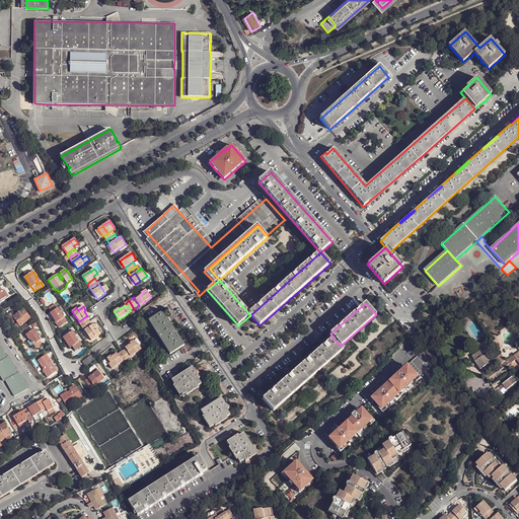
[(52,312),(50,313),(57,322),(56,323),(59,328),(68,322),(58,308),(52,312)]
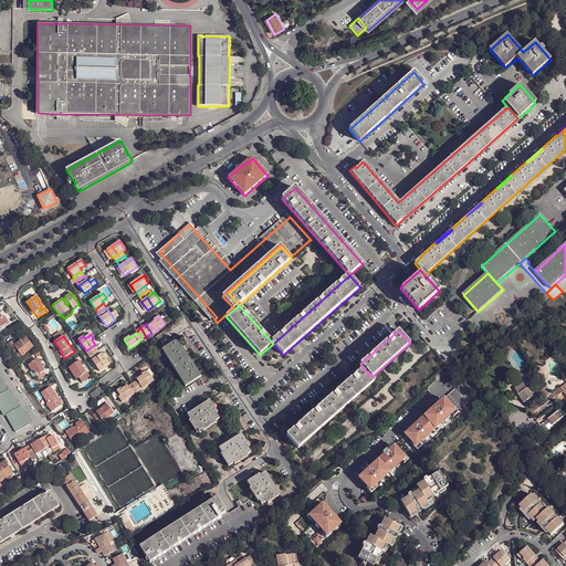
[(25,337),(14,345),(17,349),(19,352),(22,356),(33,347),(25,337)]
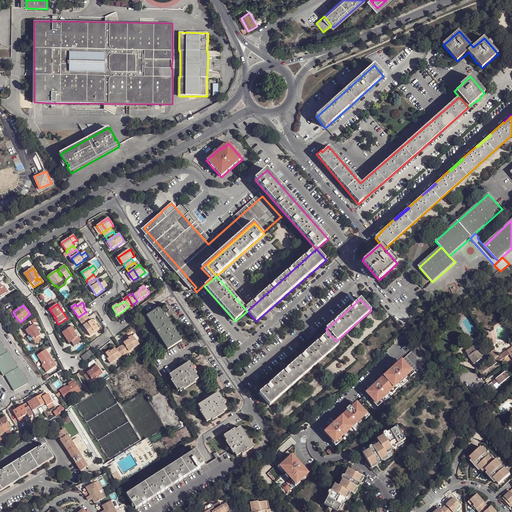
[(181,342),(175,333),(173,328),(166,318),(163,314),(159,308),(148,316),(169,349),(181,342)]
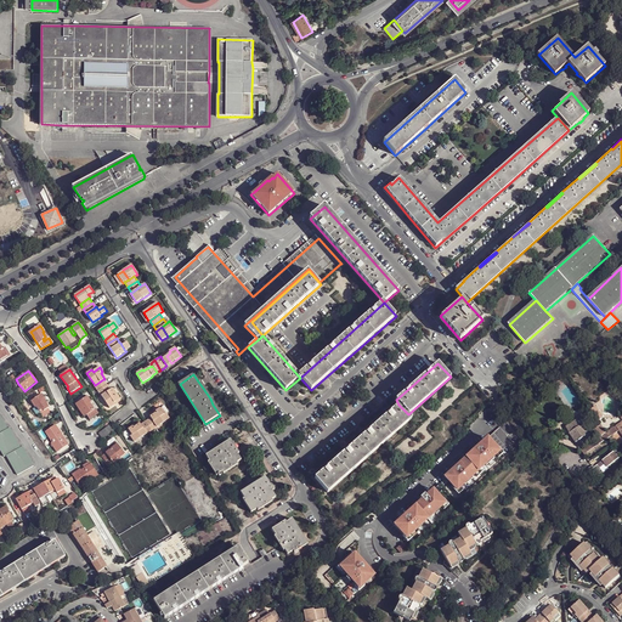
[(9,378),(13,388),(18,384),(16,379),(12,375),(9,378)]
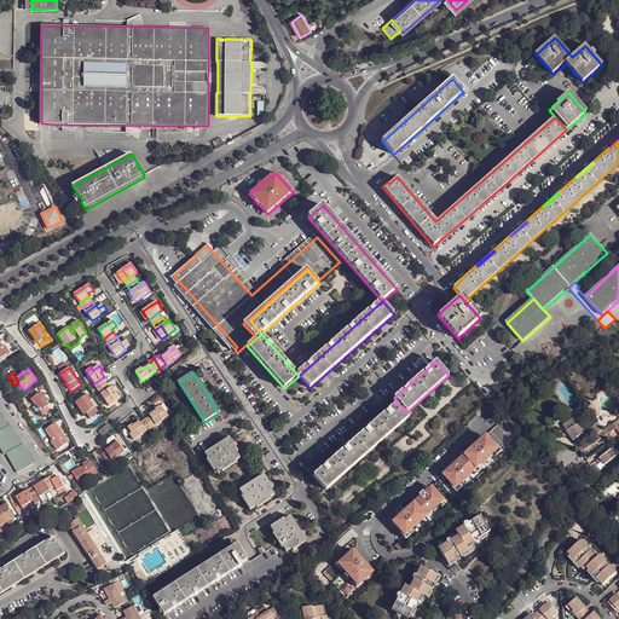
[(103,377),(94,383),(98,389),(106,383),(103,377)]
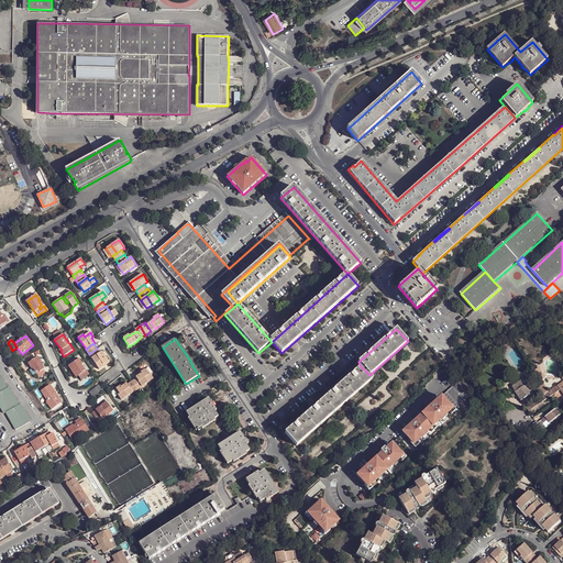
[(184,385),(186,384),(163,348),(161,349),(184,385)]
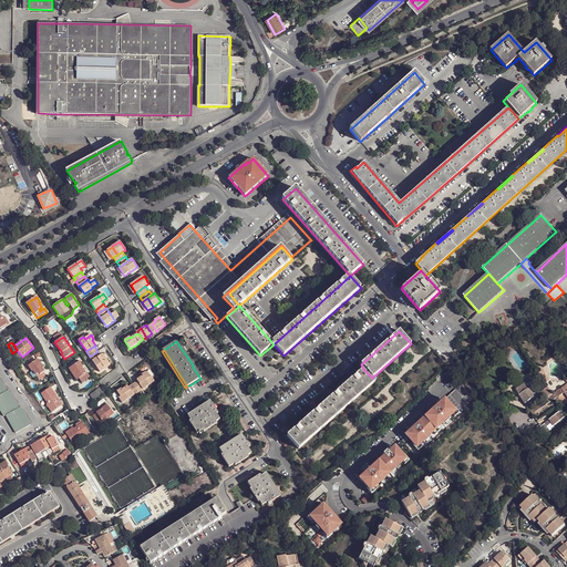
[(89,357),(92,361),(98,357),(104,367),(110,363),(107,360),(106,360),(102,354),(101,356),(98,351),(90,357),(89,357)]
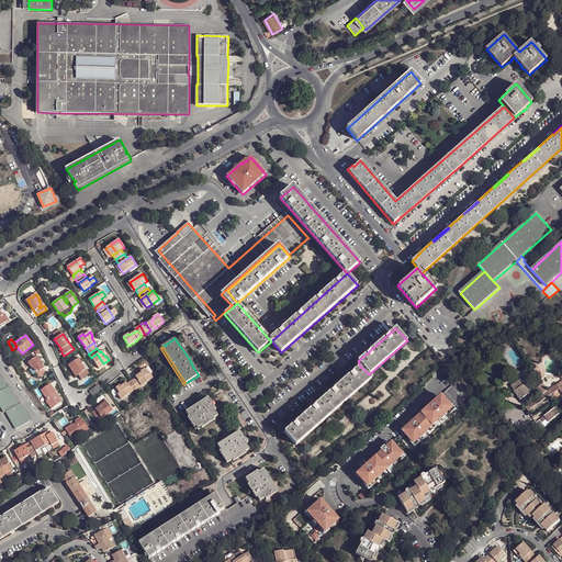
[(509,366),(520,359),(515,349),(504,355),(509,366)]
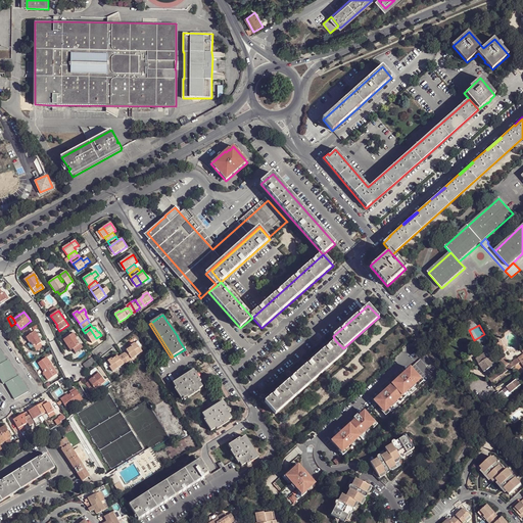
[(85,333),(93,343),(97,340),(96,338),(90,329),(85,333)]
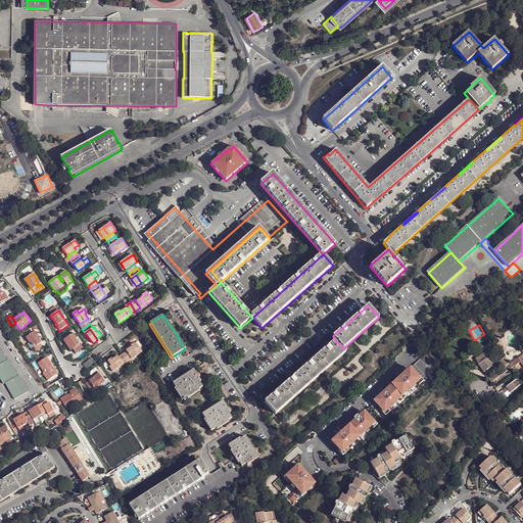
[(35,331),(27,337),(30,342),(31,342),(35,348),(34,348),(36,351),(45,345),(35,331)]
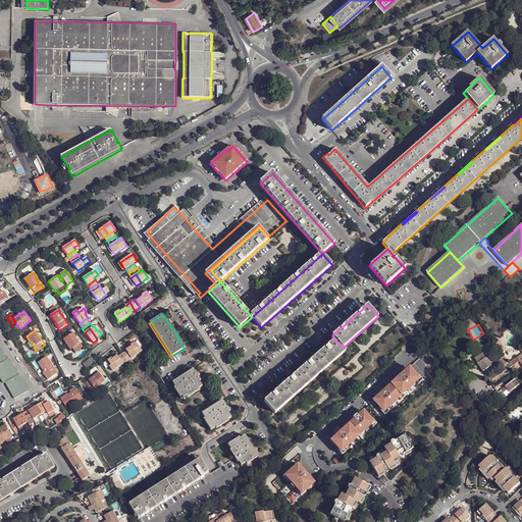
[(63,340),(70,351),(73,349),(75,352),(83,347),(81,344),(80,344),(76,338),(77,337),(73,332),(63,340)]
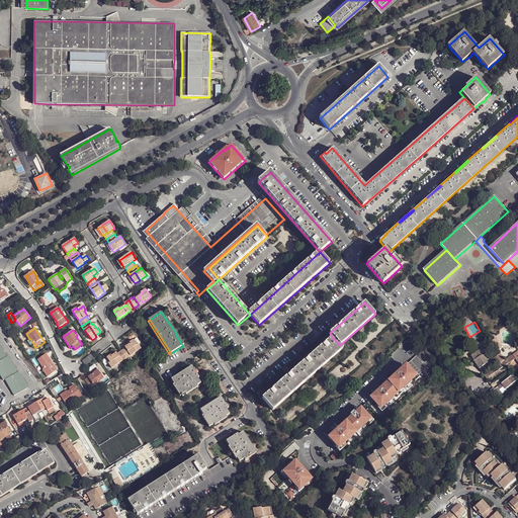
[(343,348),(340,345),(332,337),(262,399),(273,410),(343,348)]
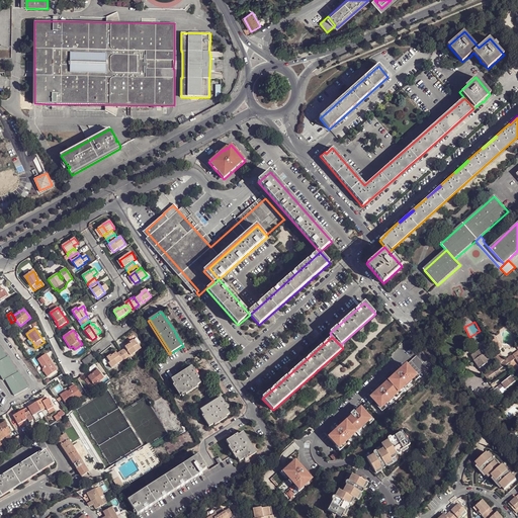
[(499,349),(502,347),(499,344),(498,344),(497,343),(498,342),(496,339),(493,340),(499,349)]
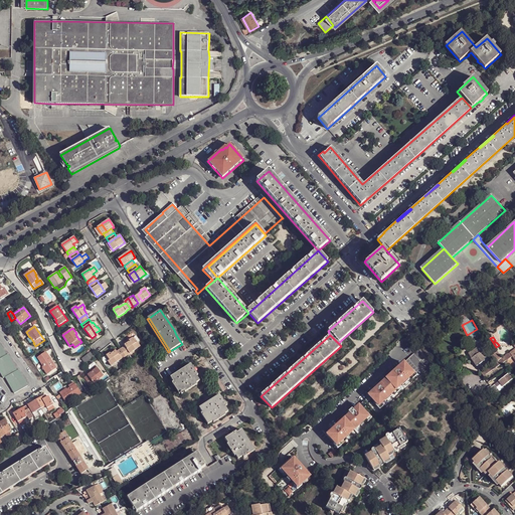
[(126,346),(121,349),(123,351),(127,349),(130,353),(140,347),(137,342),(136,343),(133,338),(129,340),(130,342),(125,345),(126,346)]
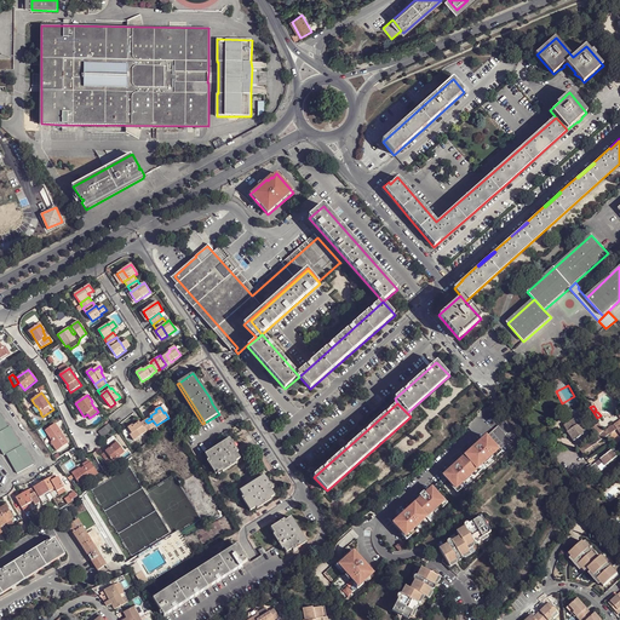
[(598,435),(583,446),(586,451),(618,430),(619,434),(619,415),(619,417),(619,418),(619,419),(606,430),(601,424),(593,429),(598,435)]
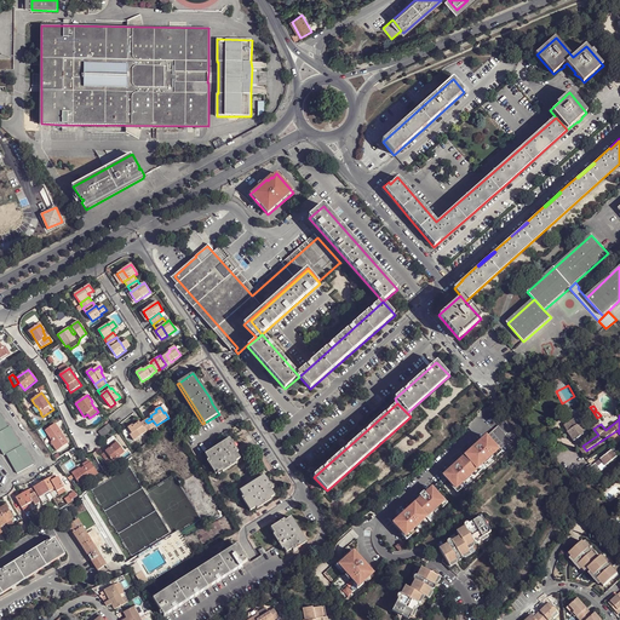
[(574,441),(586,432),(581,424),(577,418),(564,425),(574,441)]
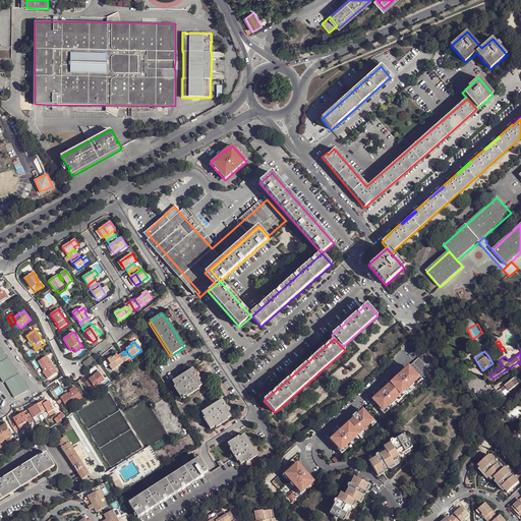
[(124,355),(122,353),(118,356),(117,355),(112,358),(111,357),(108,359),(111,364),(110,365),(113,370),(123,363),(119,358),(124,355)]
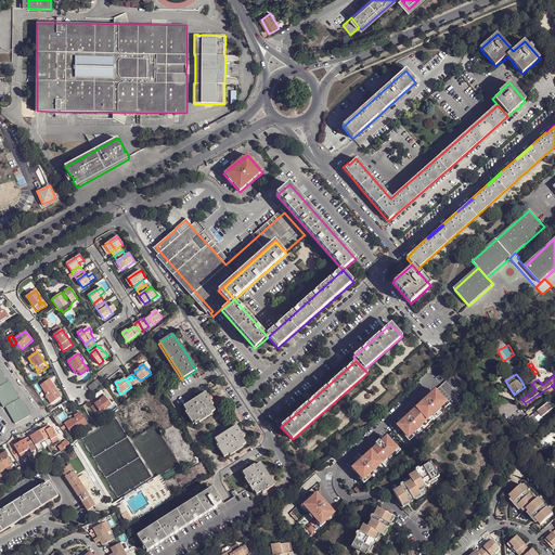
[(520,379),(525,387),(531,384),(529,378),(526,381),(524,377),(520,379)]
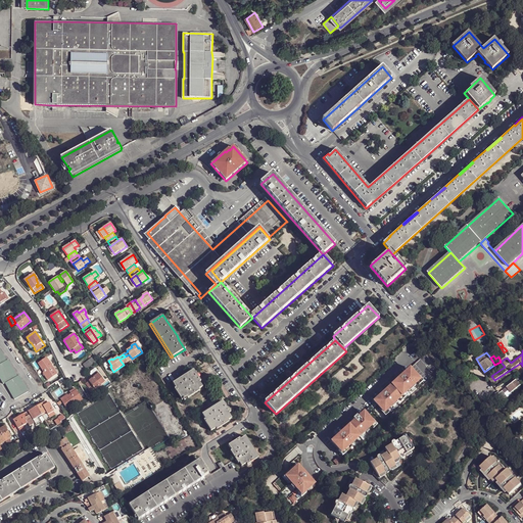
[(86,369),(97,361),(94,357),(83,365),(86,369)]
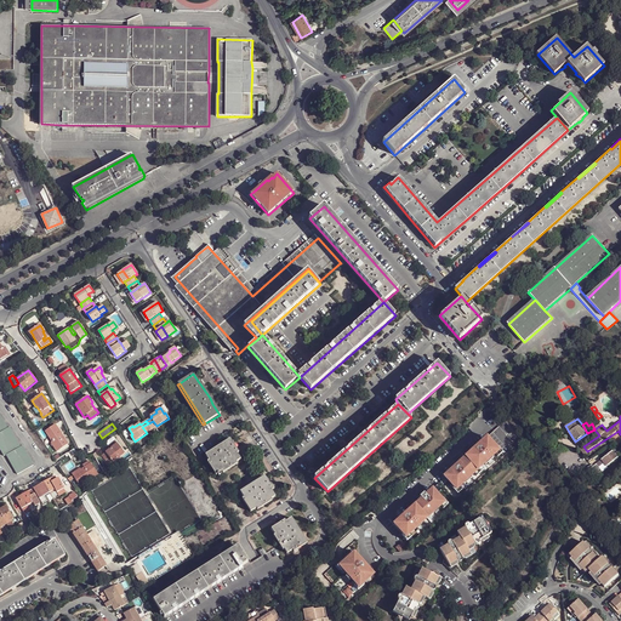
[(68,444),(56,425),(46,432),(53,443),(52,444),(57,451),(68,444)]
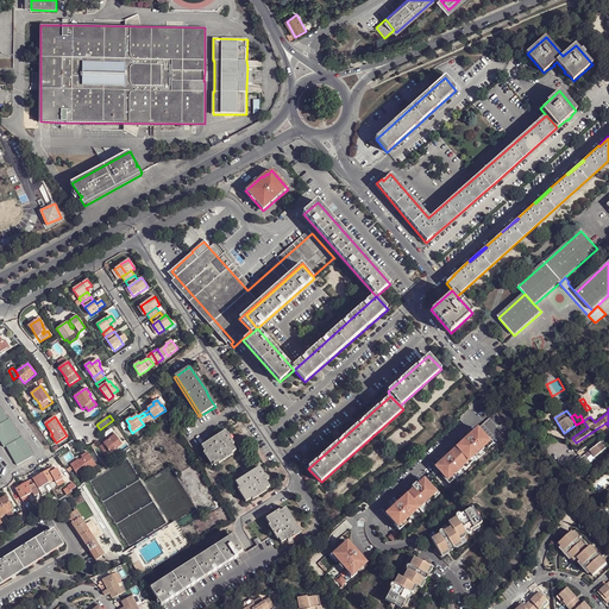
[(0,424),(0,439),(4,446),(6,445),(20,438),(11,419),(7,420),(0,424)]
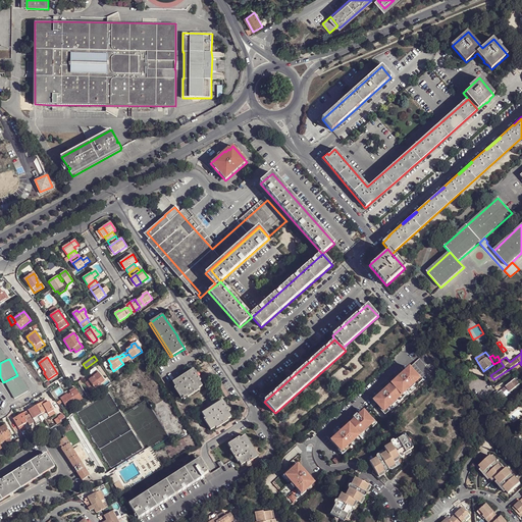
[(397,378),(390,383),(401,395),(404,392),(407,389),(408,390),(414,385),(413,384),(416,381),(419,378),(417,376),(409,367),(403,373),(397,378)]
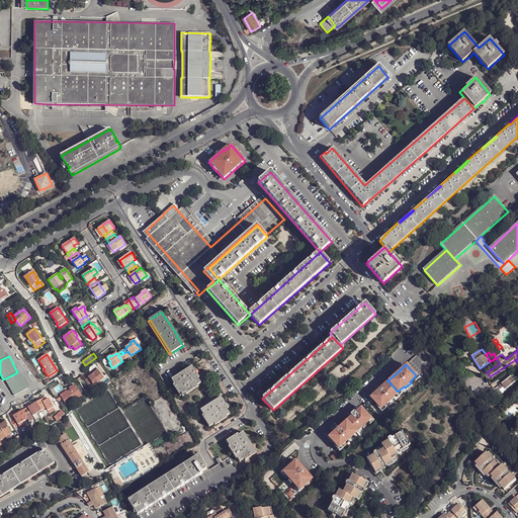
[(190,367),(171,379),(174,384),(182,396),(185,394),(197,385),(201,383),(198,378),(195,374),(190,367)]
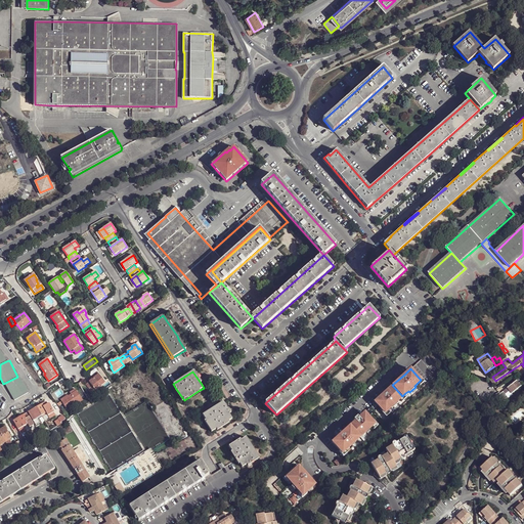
[(105,383),(99,374),(93,379),(89,382),(95,390),(105,383)]
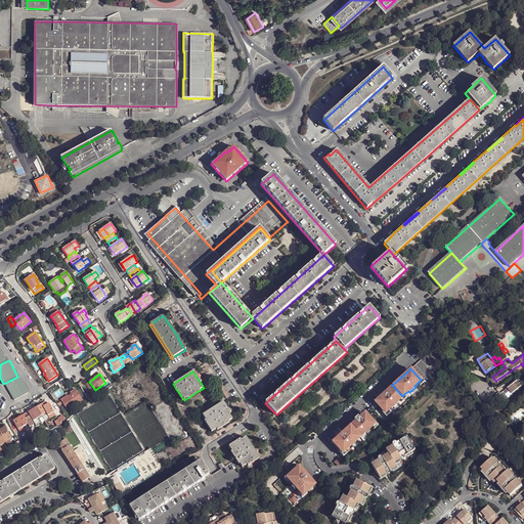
[(29,392),(19,376),(17,377),(5,383),(14,399),(29,392)]
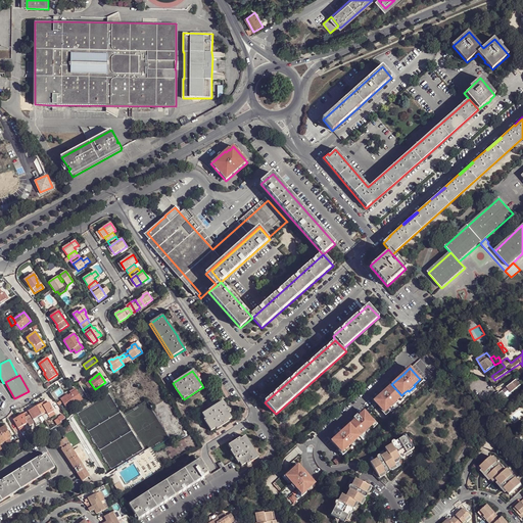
[(507,387),(511,393),(520,386),(516,380),(507,387)]
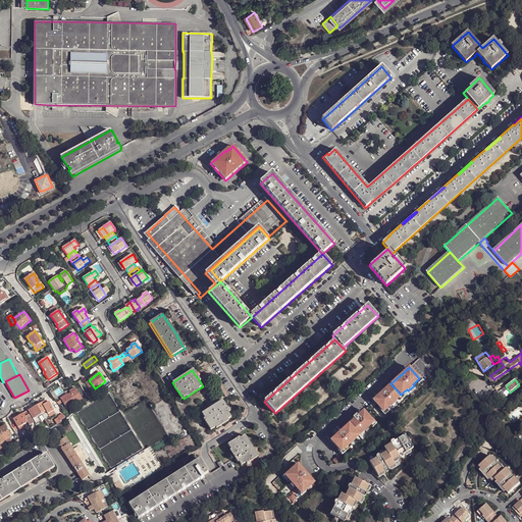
[(92,392),(95,388),(89,380),(86,382),(92,392)]
